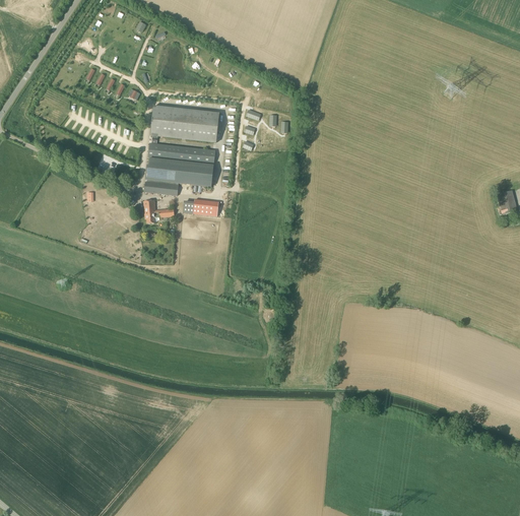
[(91,65),(86,76),(89,77),(94,67),(91,65)]
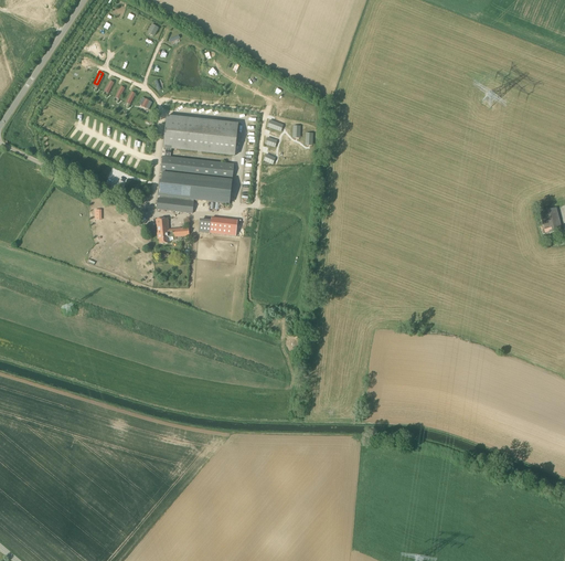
[(104,88),(108,90),(114,78),(110,76),(104,88)]
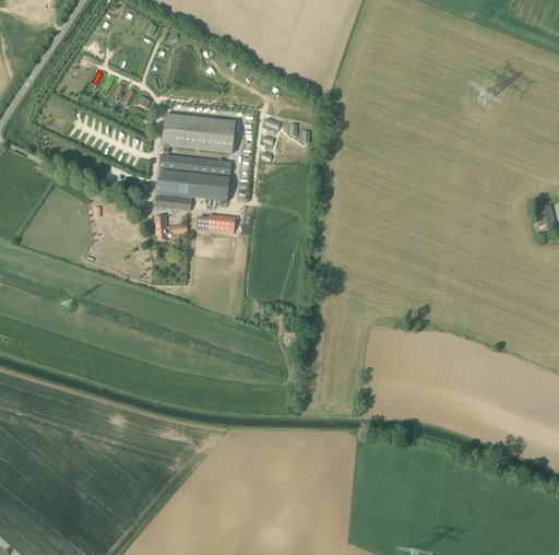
[(120,82),(114,93),(118,95),(123,83),(120,82)]
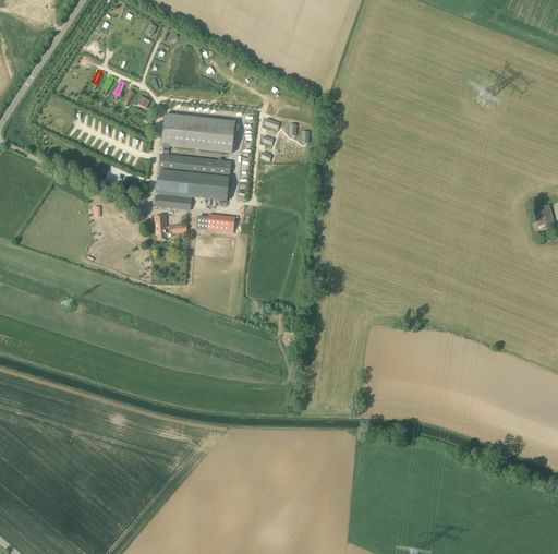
[(124,98),(128,100),(134,88),(130,87),(124,98)]
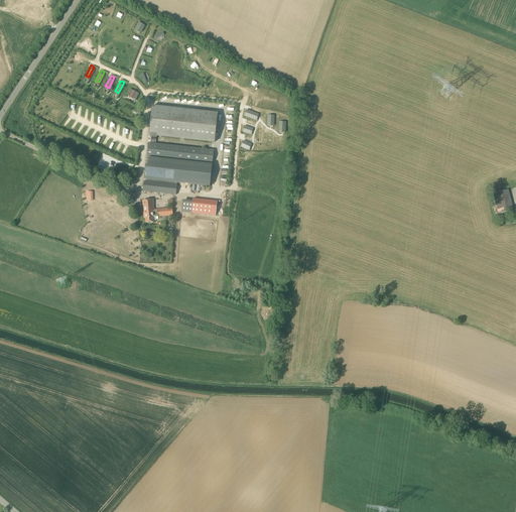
[(136,97),(139,90),(130,86),(127,92),(136,97)]
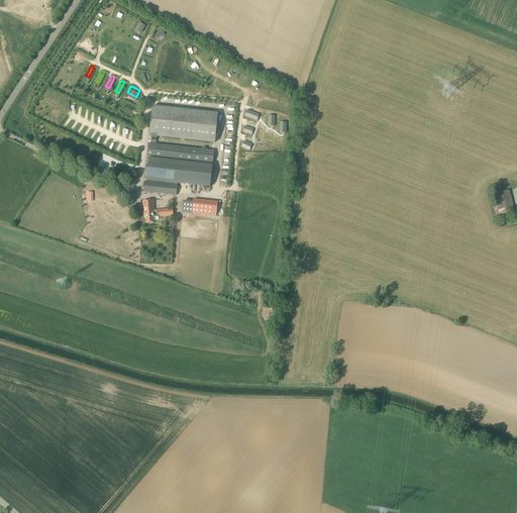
[(152,102),(149,131),(151,131),(150,139),(156,139),(157,131),(215,138),(218,109),(152,102)]
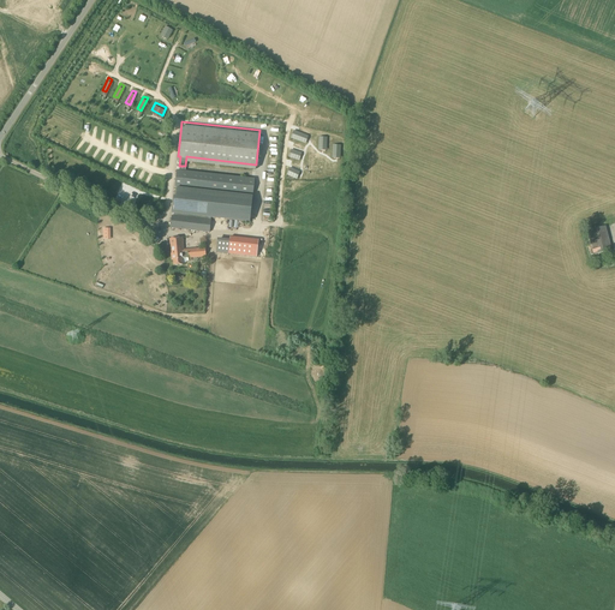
[(177,165),(174,183),(177,183),(178,183),(252,192),(255,174),(185,166),(179,166),(177,165)]
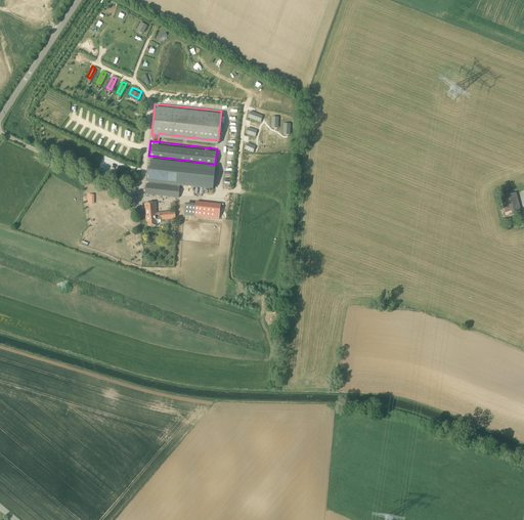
[(146,180),(145,190),(178,195),(179,181),(213,185),(215,164),(151,156),(150,164),(148,164),(146,178),(148,178),(147,180),(146,180)]
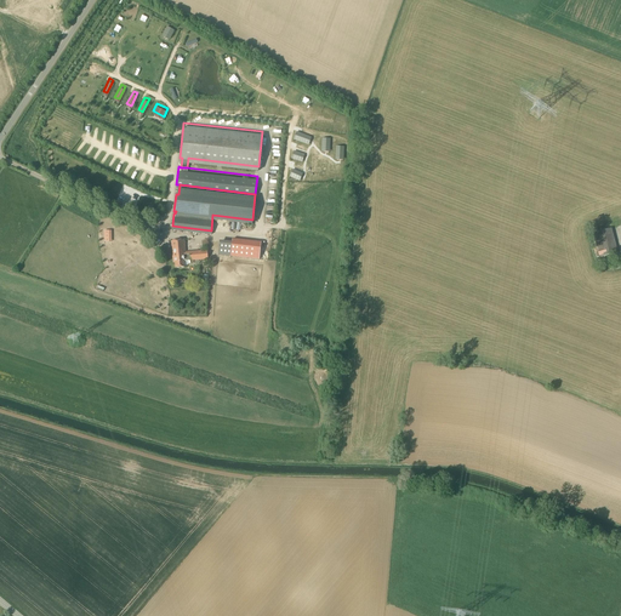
[(617,247),(611,223),(592,228),(599,252),(617,247)]
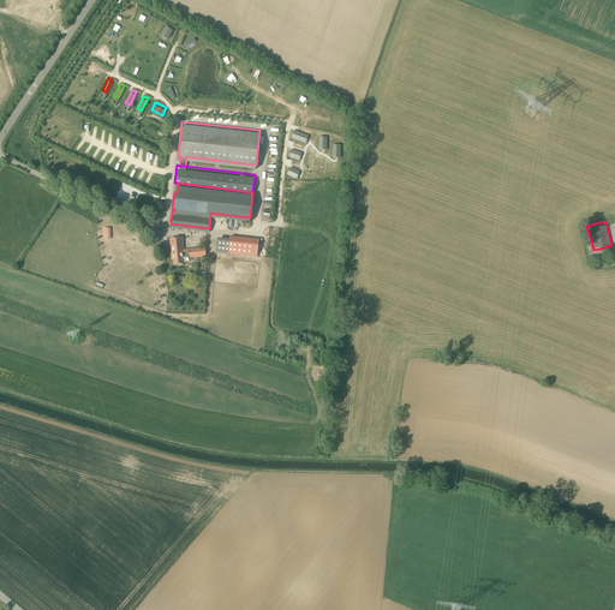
[(218,234),(216,249),(228,250),(236,251),(257,253),(258,235),(237,233),(230,232),(230,235),(218,234)]
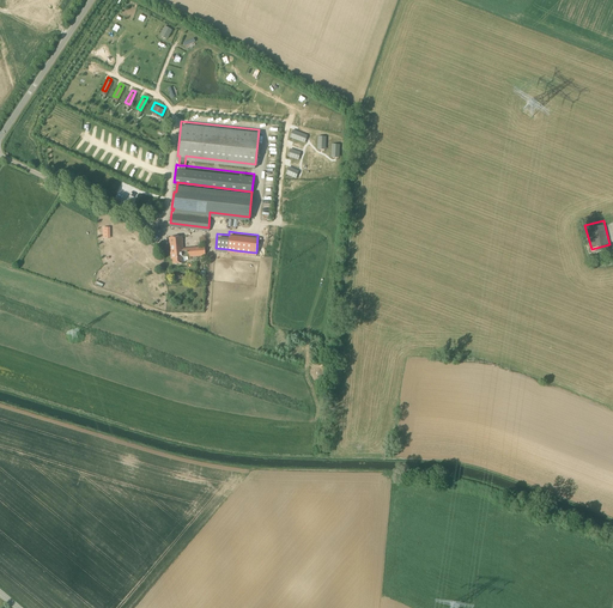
[(182,260),(182,253),(187,253),(205,251),(205,243),(182,244),(182,232),(169,233),(170,255),(173,255),(174,260),(182,260)]
